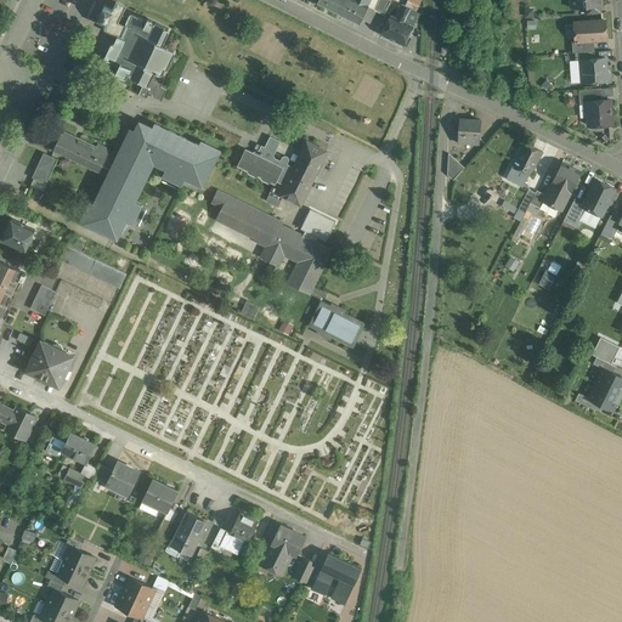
[(318,0),(317,3),(339,12),(344,0),(318,0)]
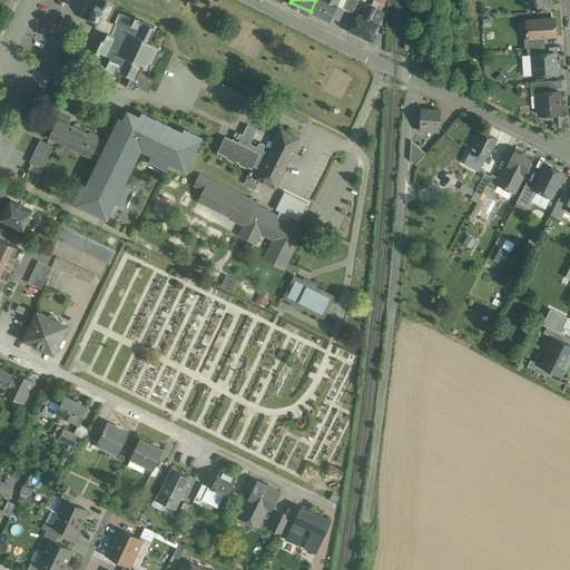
[(315,0),(311,11),(330,21),(337,6),(343,8),(346,0),(315,0)]
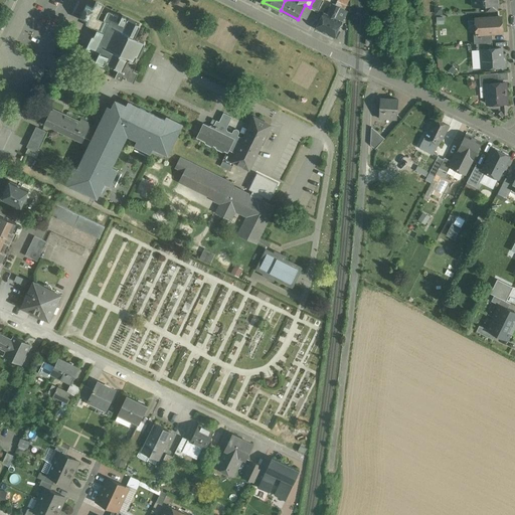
[(324,0),(322,0),(313,0),(310,7),(310,8),(318,12),(324,0)]
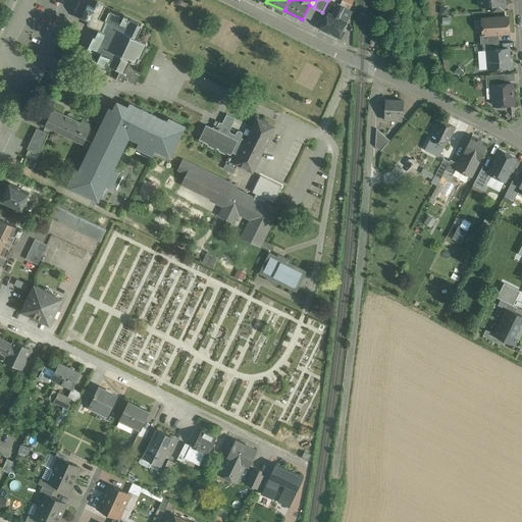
[(353,0),(342,0),(340,4),(349,9),(352,4),(353,0)]
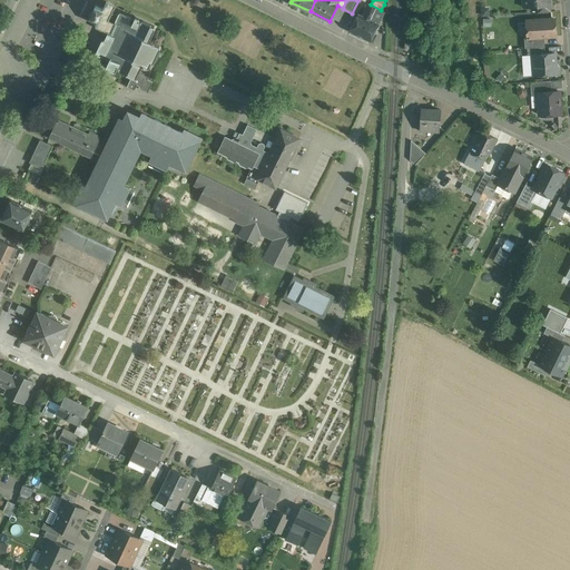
[(131,18),(121,12),(120,13),(119,13),(116,21),(116,22),(116,23),(117,25),(109,20),(115,7),(108,5),(109,2),(106,1),(104,8),(96,5),(91,15),(98,18),(96,23),(97,25),(96,27),(108,33),(105,40),(104,40),(102,40),(102,41),(96,55),(106,59),(105,59),(109,61),(106,68),(115,72),(116,71),(117,71),(119,67),(119,68),(119,70),(120,70),(133,76),(127,86),(134,89),(135,89),(136,88),(137,85),(140,86),(140,87),(140,88),(141,89),(148,92),(154,80),(148,78),(151,72),(150,70),(149,70),(146,68),(146,67),(148,67),(149,67),(150,67),(151,62),(153,62),(154,61),(155,61),(160,49),(160,48),(160,47),(159,46),(149,40),(156,28),(155,27),(154,26),(143,20),(141,20),(141,21),(140,22),(140,20),(140,19),(139,19),(136,17),(133,23),(129,22),(131,18)]
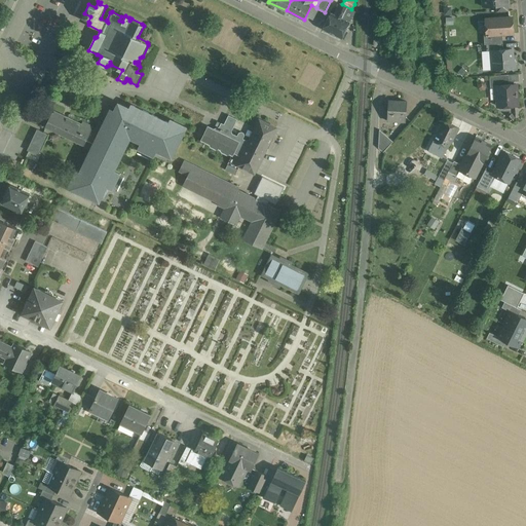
[(342,4),(339,3),(334,14),(349,22),(354,10),(351,9),(342,4)]
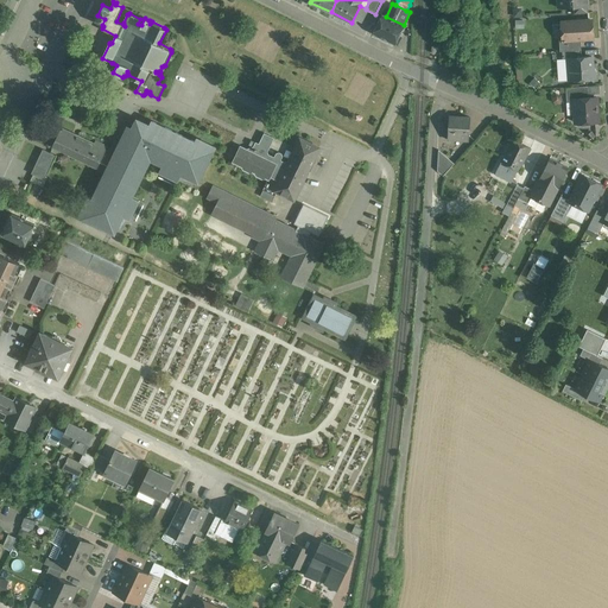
[(386,17),(382,14),(373,33),(394,44),(396,42),(398,43),(403,35),(399,33),(404,25),(386,17)]
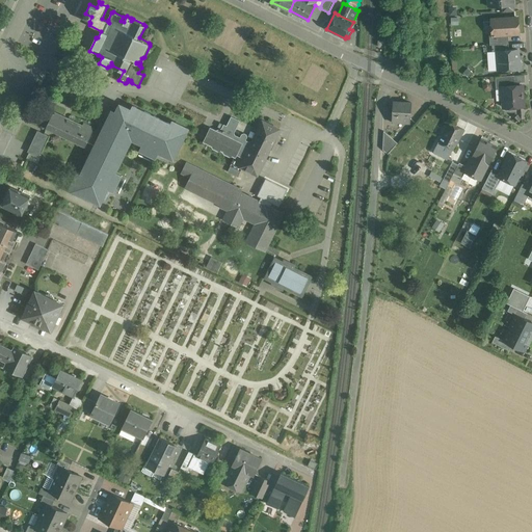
[(517,18),(503,19),(503,21),(491,21),(493,34),(493,35),(508,34),(519,33),(517,18)]
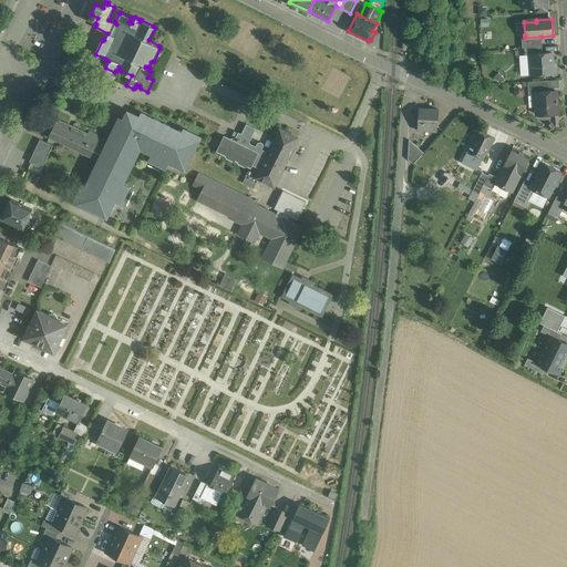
[(542,37),(525,38),(525,37),(522,37),(522,48),(524,48),(542,47),(542,37)]
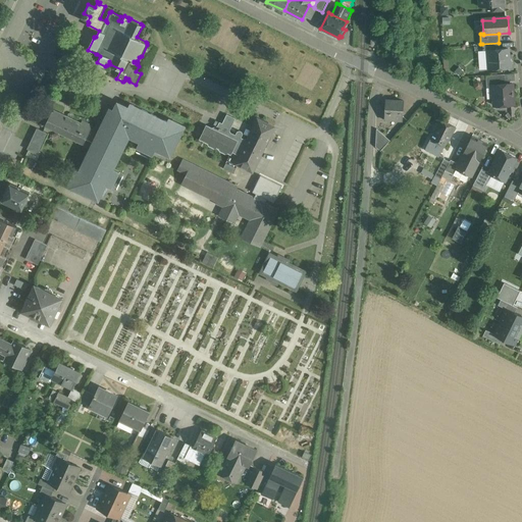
[(500,49),(489,50),(489,58),(487,60),(488,68),(511,67),(511,61),(509,59),(508,49),(500,49)]
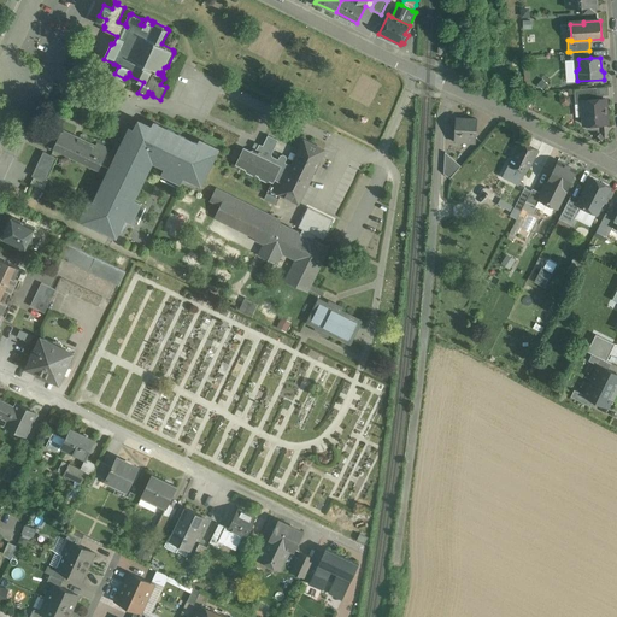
[(595,87),(574,89),(575,103),(582,103),(582,100),(597,99),(595,87)]
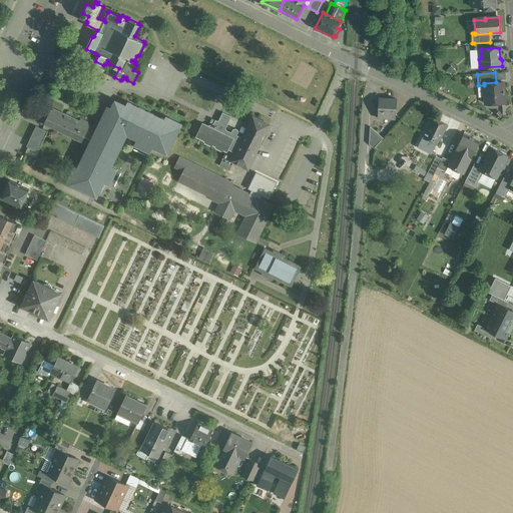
[(505,72),(495,72),(496,82),(500,82),(501,79),(506,79),(505,72)]
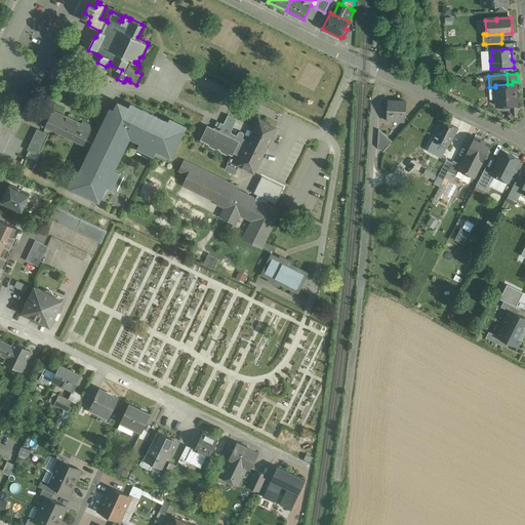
[(508,84),(495,85),(495,87),(497,106),(517,105),(515,84),(512,84),(508,84)]
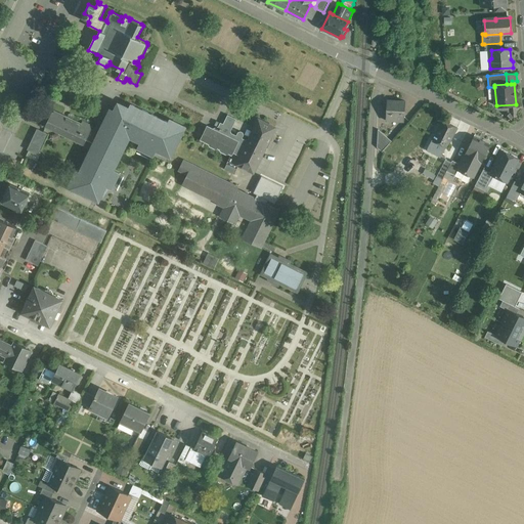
[(405,100),(387,99),(386,120),(393,120),(393,117),(403,118),(405,100)]
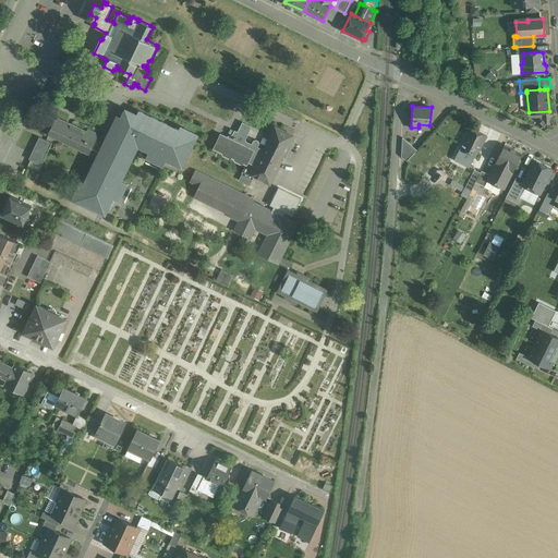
[(117,116),(109,131),(106,129),(101,137),(97,135),(92,148),(99,152),(84,183),(81,181),(79,185),(72,198),(97,210),(105,214),(112,198),(119,201),(128,184),(121,181),(138,146),(149,152),(146,158),(162,166),(166,159),(182,168),(185,160),(197,135),(185,129),(181,126),(179,130),(140,111),(137,114),(125,109),(121,117),(117,116)]
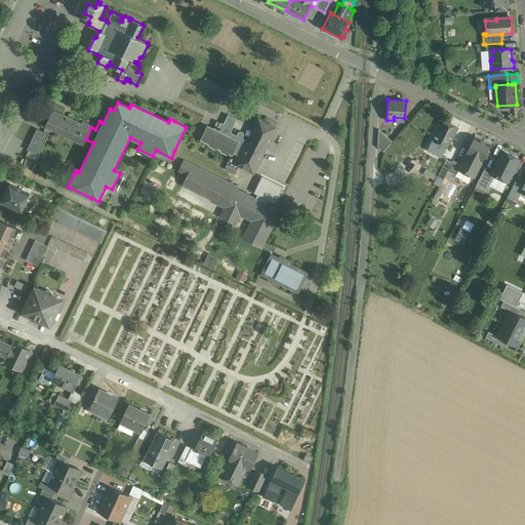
[(81,124),(52,111),(46,125),(84,144),(86,139),(91,127),(92,126),(82,122),(81,124)]
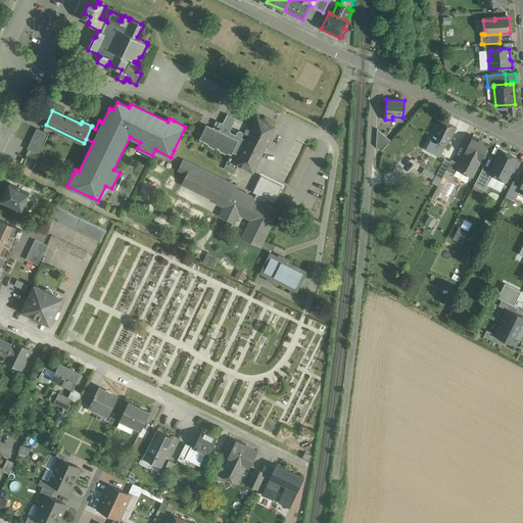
[(227,114),(223,123),(220,122),(218,126),(211,128),(207,125),(200,138),(208,142),(209,145),(215,147),(217,147),(220,148),(221,150),(221,151),(226,153),(228,152),(231,153),(232,151),(240,155),(247,140),(241,137),(243,134),(242,132),(240,131),(237,132),(236,135),(231,132),(230,130),(235,119),(227,114)]
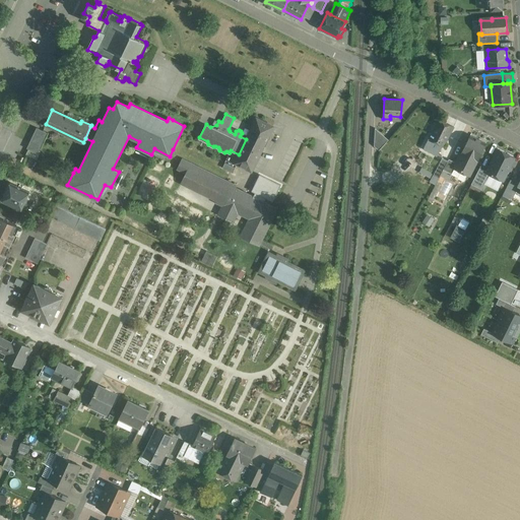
[(239,154),(235,163),(251,171),(272,126),(256,118),(239,154)]
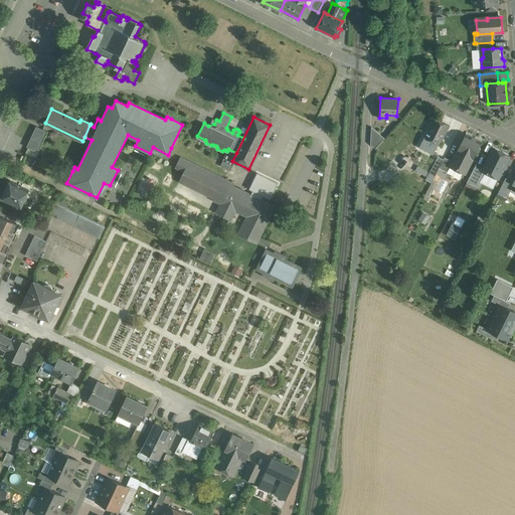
[(449,126),(434,118),(423,137),(431,141),(439,145),(449,126)]
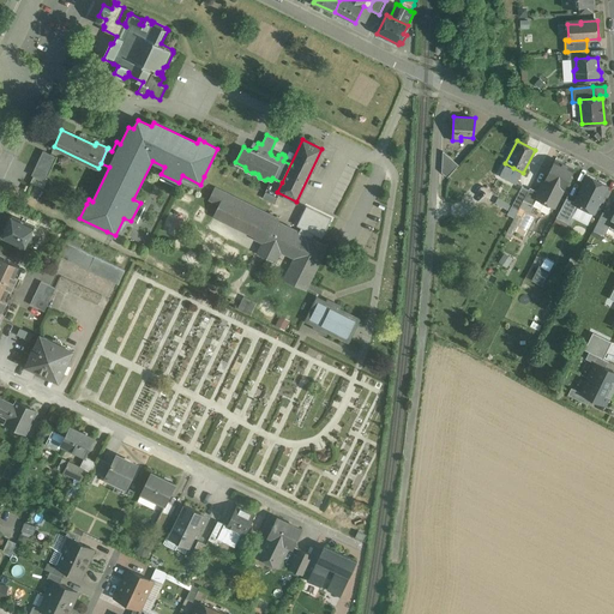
[(56,157),(43,151),(35,168),(49,174),(56,157)]
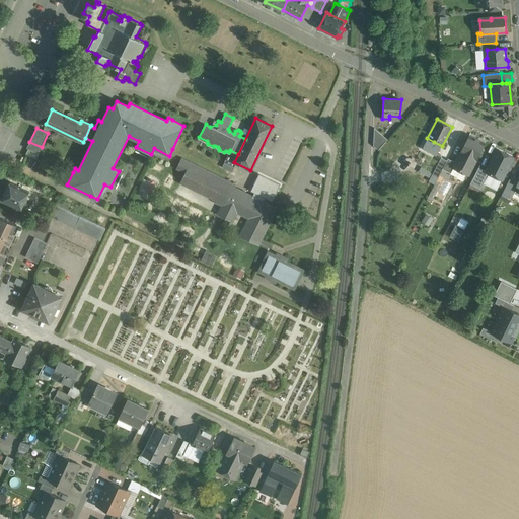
[(387,139),(374,128),(373,146),(378,149),(387,139)]
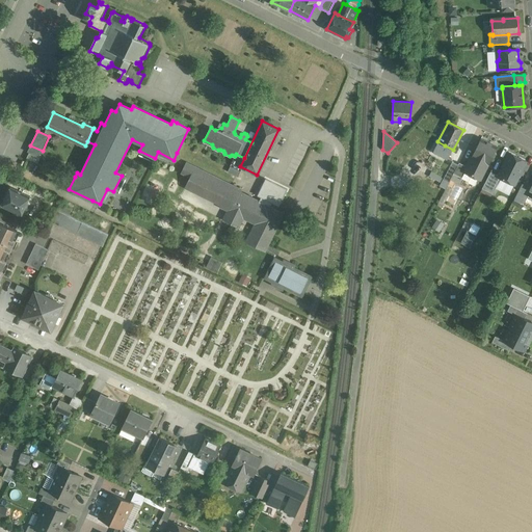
[(467,166),(464,170),(464,171),(480,179),(497,147),(481,138),(467,166)]
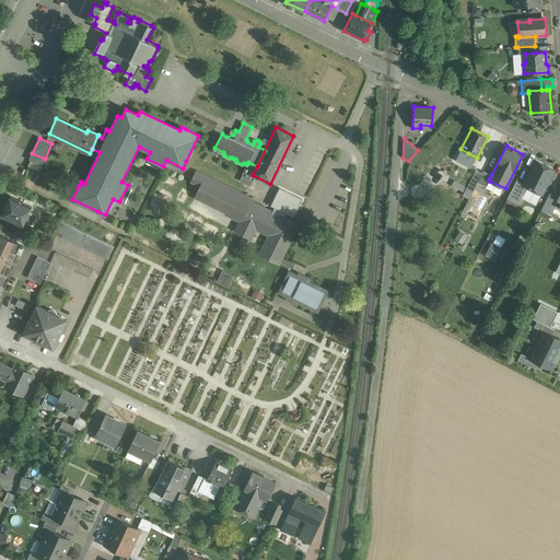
[(468,153),(461,149),(456,158),(464,161),(468,153)]
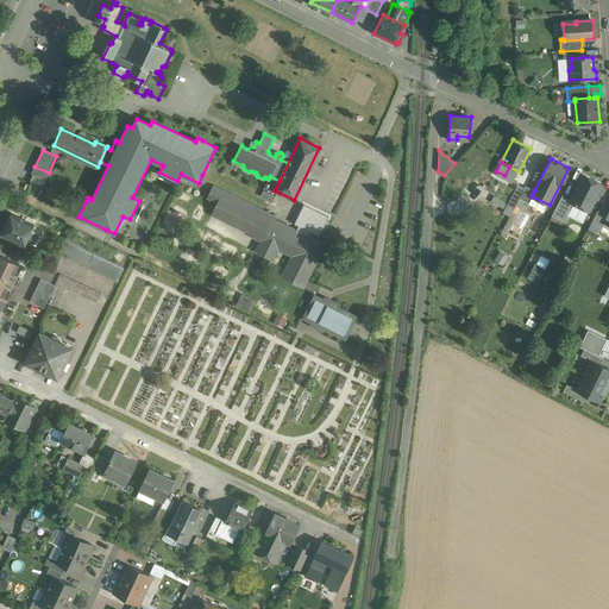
[(49,173),(35,167),(31,174),(45,181),(49,173)]
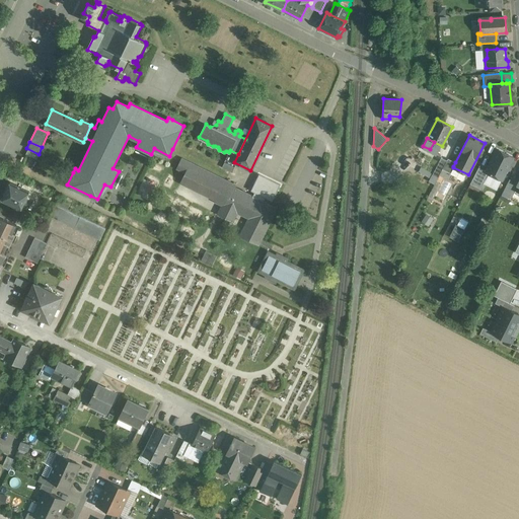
[(513,157),(497,149),(485,171),(489,173),(502,179),(513,157)]
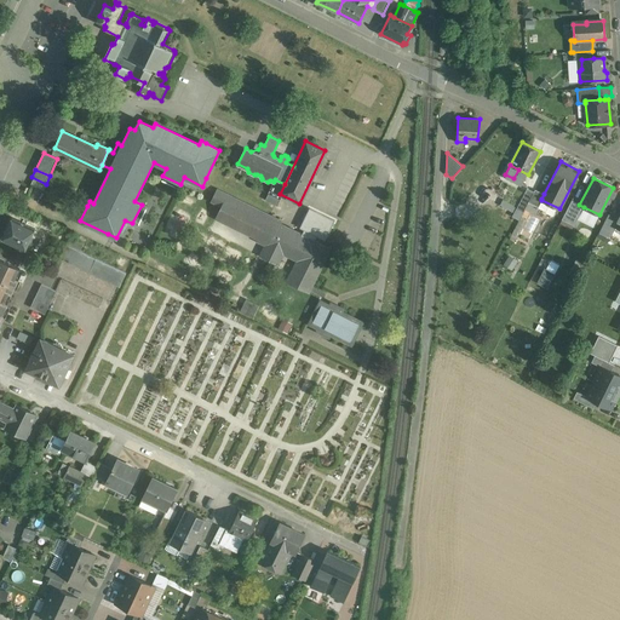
[(527,188),(517,208),(523,211),(528,202),(534,191),(527,188)]
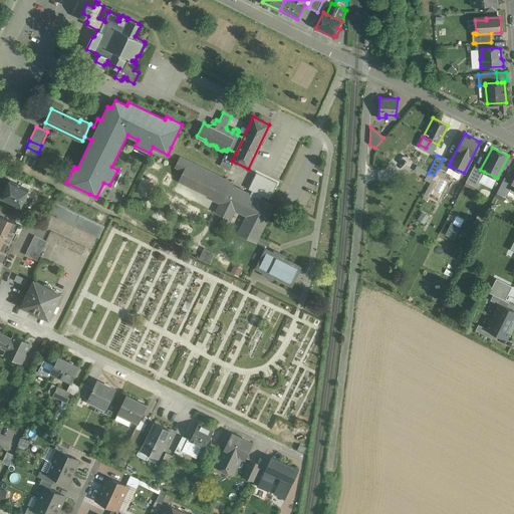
[(443,159),(438,168),(446,172),(449,166),(449,165),(451,161),(444,157),(443,159)]
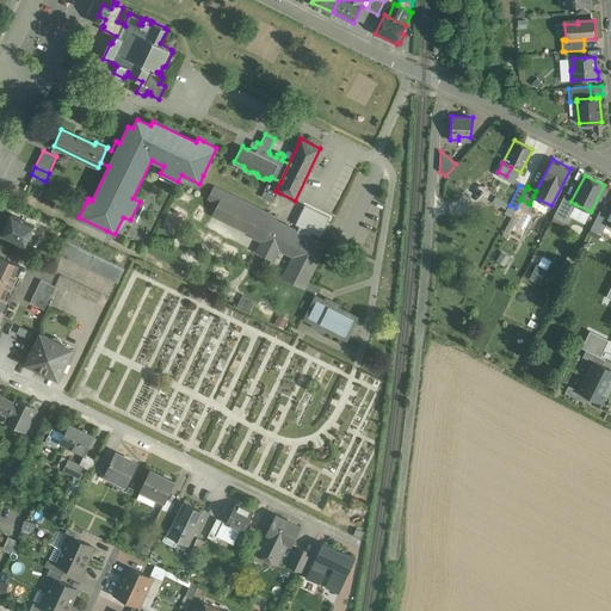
[(277,218),(214,187),(208,197),(218,203),(213,215),(264,240),(257,253),(273,261),(278,250),(295,257),(295,258),(306,236),(304,235),(275,221),(277,218)]
